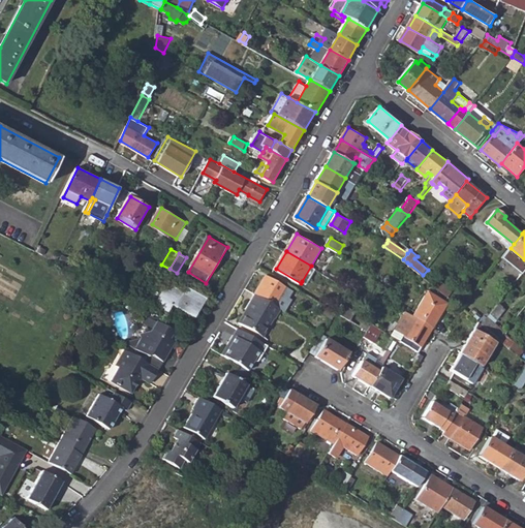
[(94,259),(88,256),(80,273),(86,276),(94,259)]
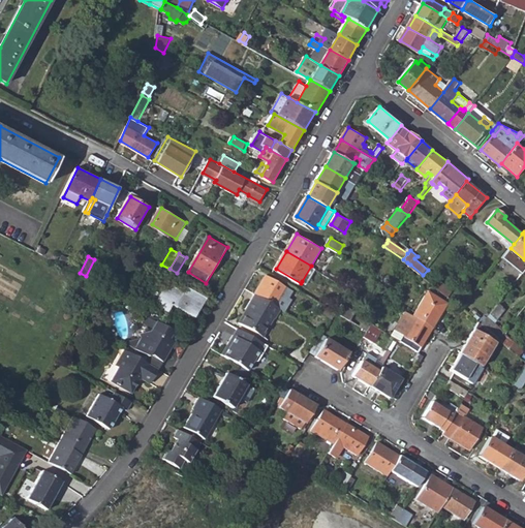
[(302,281),(308,284),(316,269),(311,266),(302,281)]
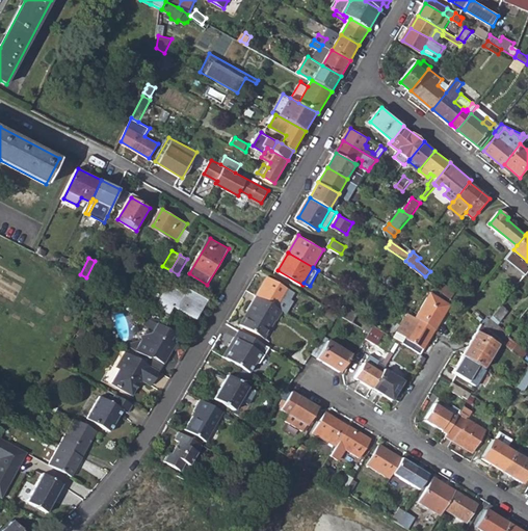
[(268,277),(258,294),(285,311),(288,312),(297,294),(268,277)]
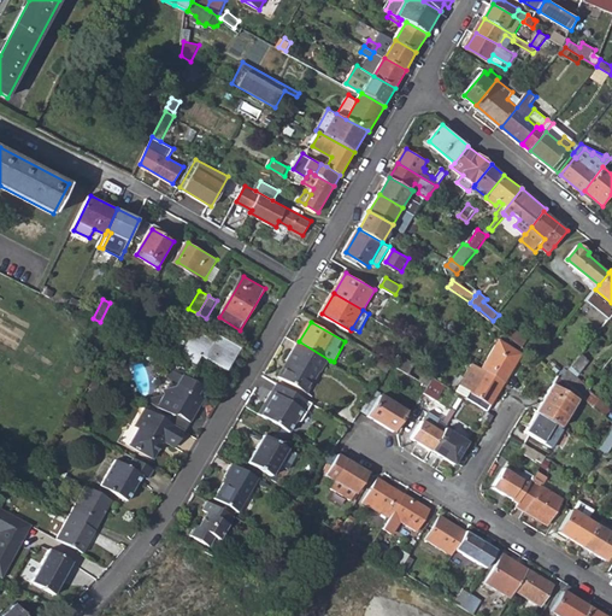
[(435,346),(441,351),(446,345),(455,330),(449,326),(435,346)]
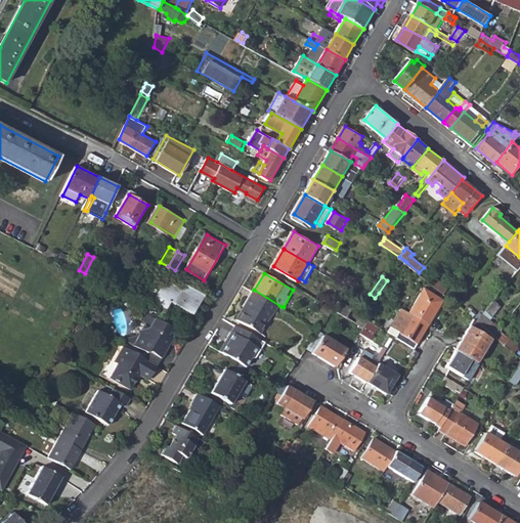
[(167,279),(163,286),(155,299),(154,301),(167,309),(172,302),(177,304),(193,314),(205,295),(185,284),(183,289),(167,279)]
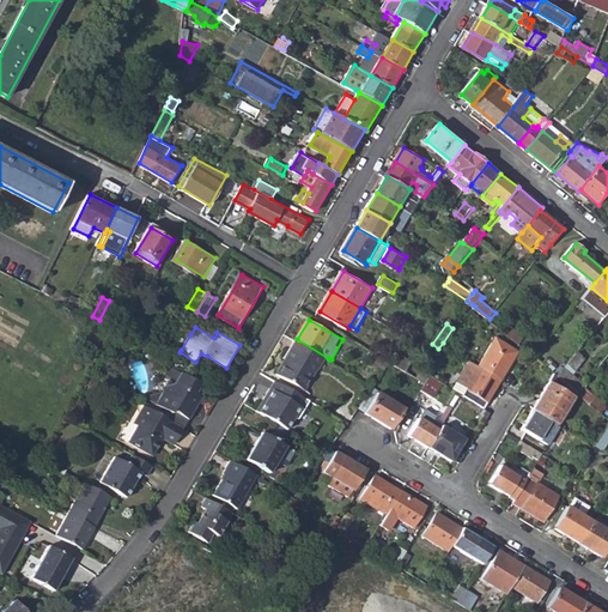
[(514,327),(508,334),(521,345),(527,338),(514,327)]
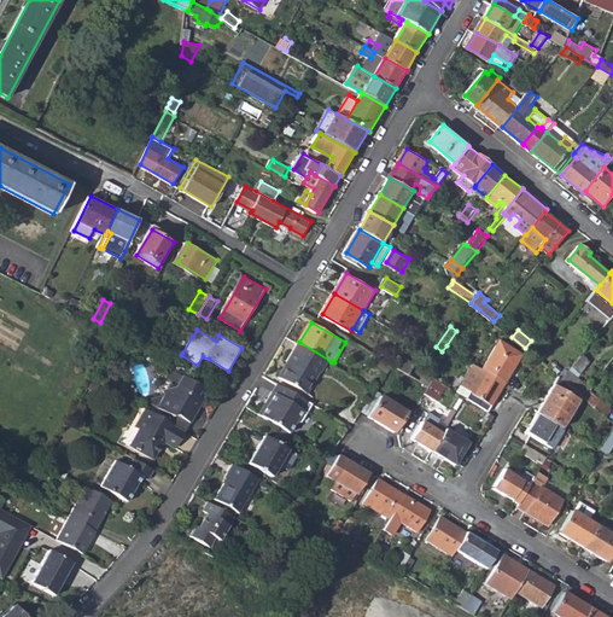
[(170,339),(182,353),(192,337),(175,331),(170,339)]
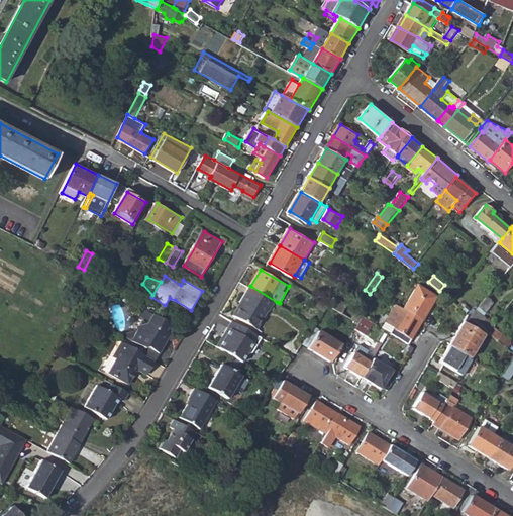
[(271,312),(277,302),(250,286),(241,302),(243,302),(235,315),(258,328),(269,310),(271,312)]
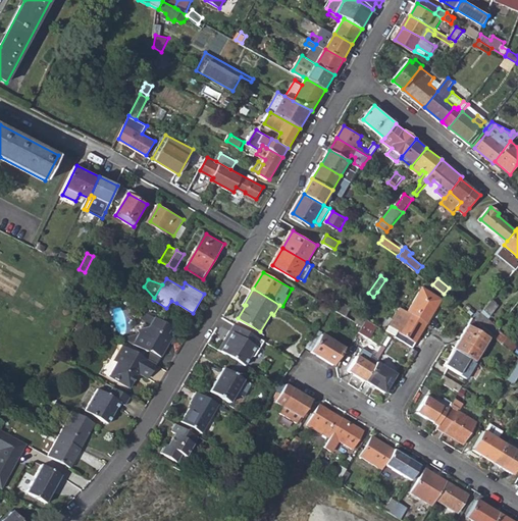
[(424,289),(410,311),(411,312),(428,322),(443,299),(424,289)]
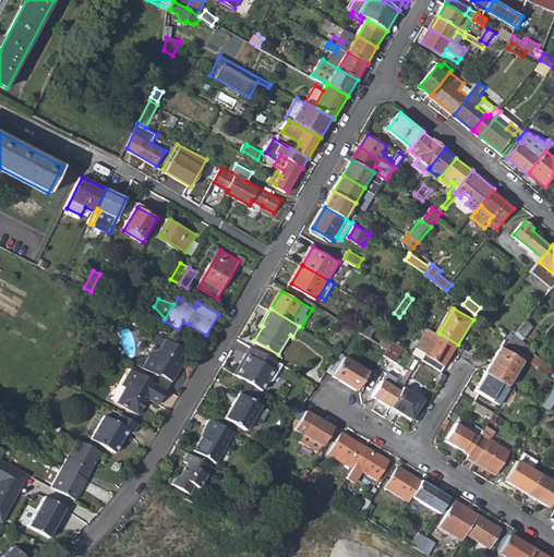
[(363,321),(358,329),(371,338),(376,329),(363,321)]
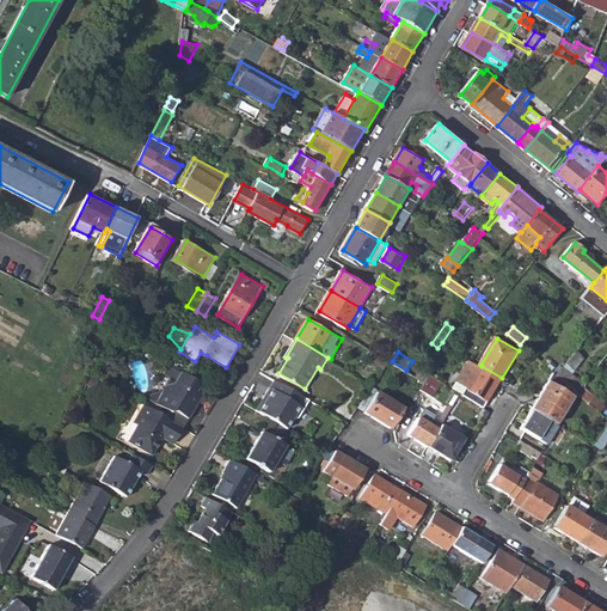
[(439,368),(428,361),(423,370),(431,374),(434,376),(439,368)]
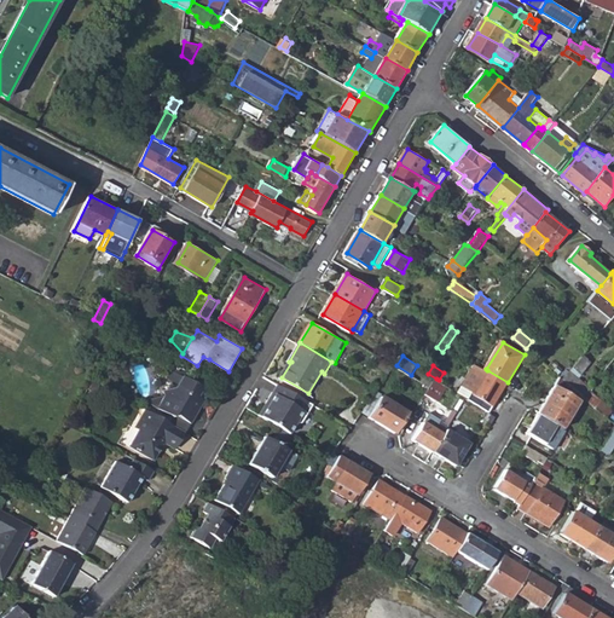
[(180,382),(185,375),(174,368),(169,376),(180,382)]
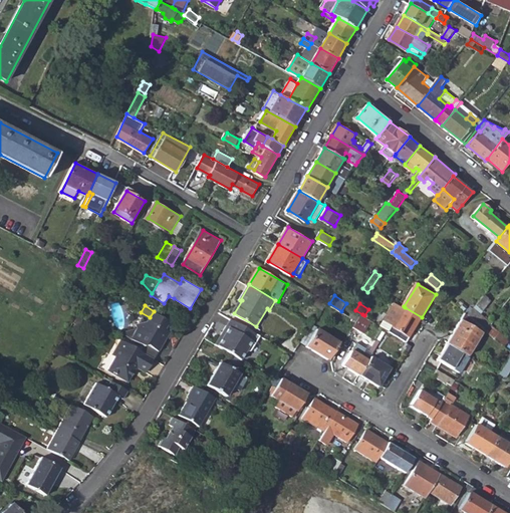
[(405,307),(390,331),(408,341),(422,317),(405,307)]
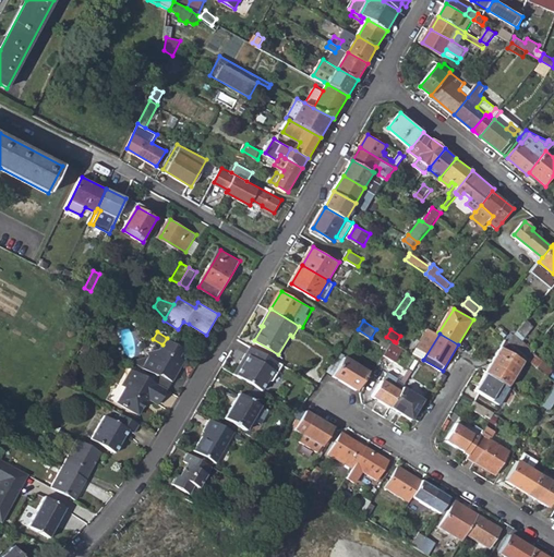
[(381,343),(389,349),(394,341),(386,337),(381,343)]
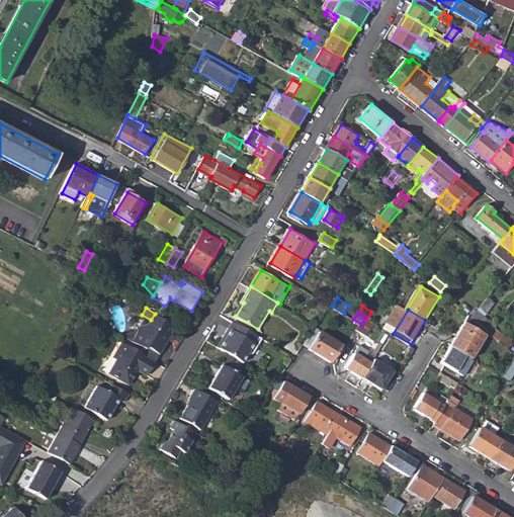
[(140,326),(141,329),(129,333),(126,336),(135,341),(148,349),(150,345),(162,353),(178,326),(155,314),(151,320),(149,324),(140,326)]
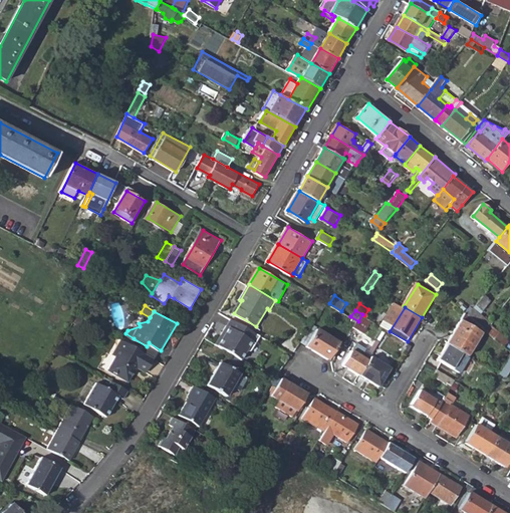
[(467,313),(449,343),(449,344),(469,356),(485,328),(469,315),(467,313)]
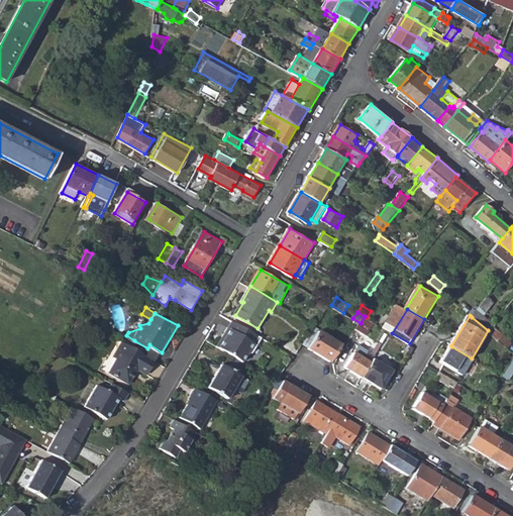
[(366,334),(374,322),(367,317),(365,316),(361,323),(356,329),(366,334)]
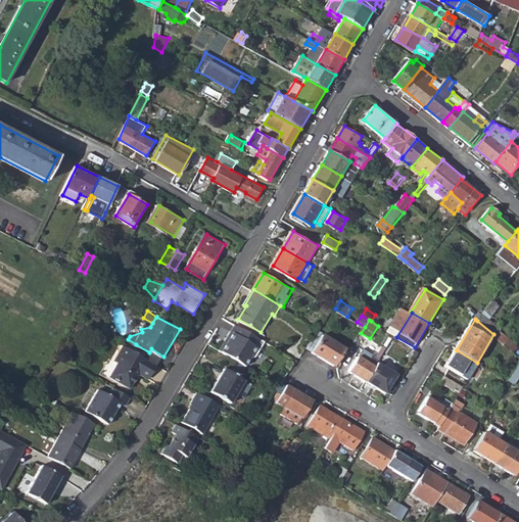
[(267,342),(239,326),(235,333),(232,331),(227,339),(230,341),(224,352),(246,366),(251,358),(258,356),(267,342)]
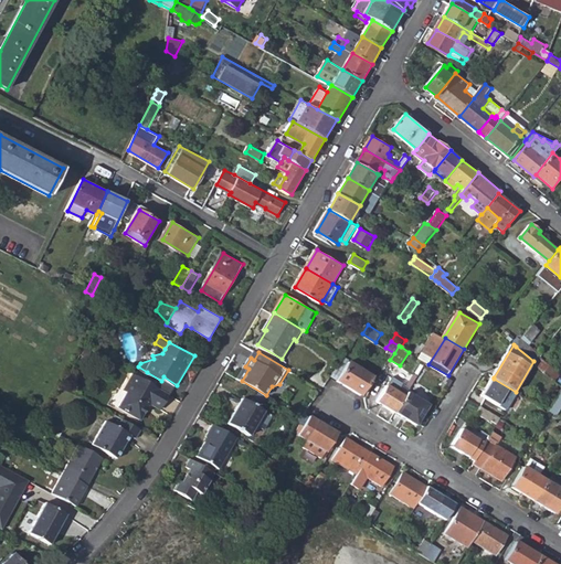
[(560,372),(540,357),(535,362),(558,381),(560,378),(560,372)]
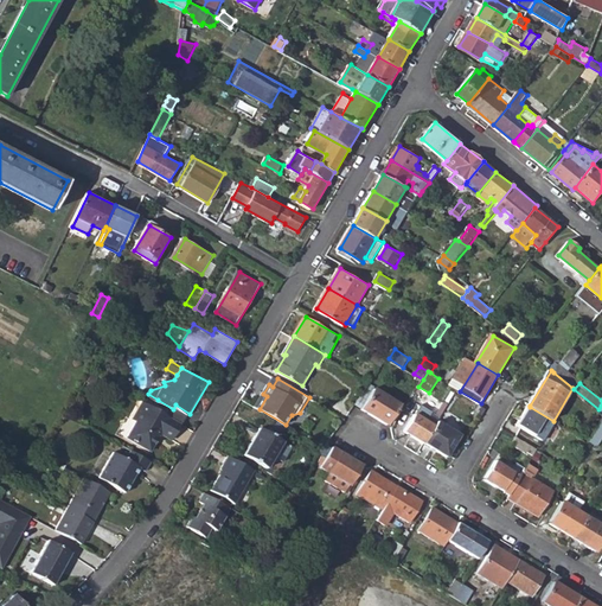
[(357,404),(364,409),(376,389),(370,384),(357,404)]
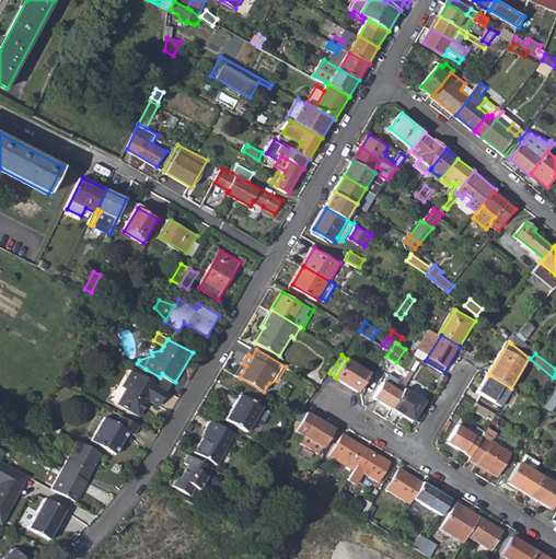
[(370,372),(347,359),(336,377),(359,391),(370,372)]
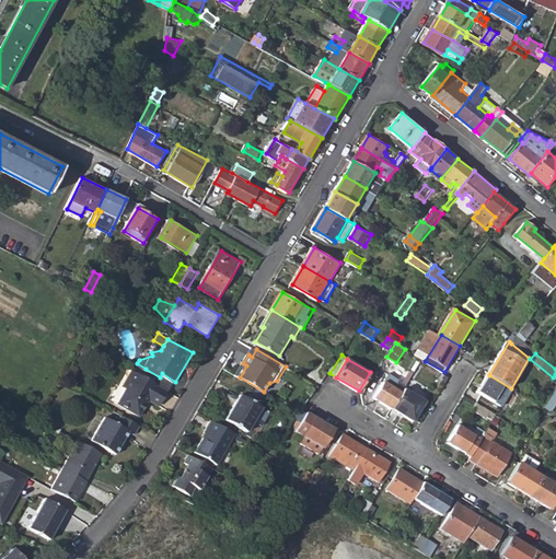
[(236,375),(240,377),(246,365),(243,363),(236,375)]
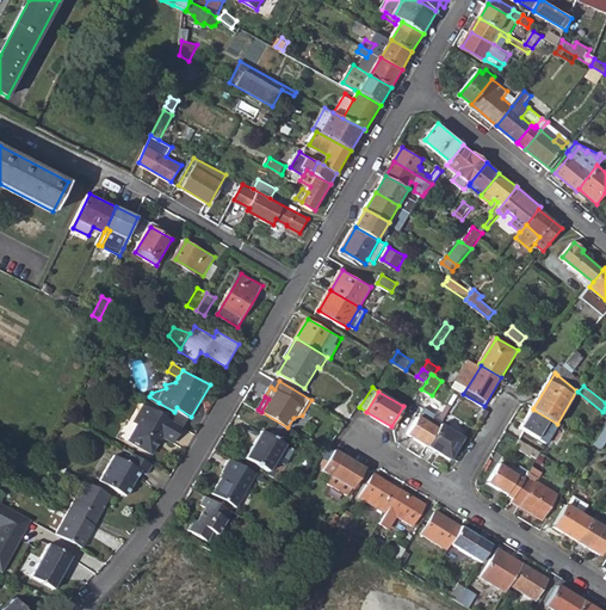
[(175,442),(185,425),(171,417),(156,408),(146,402),(136,421),(140,424),(130,439),(154,453),(164,435),(175,442)]
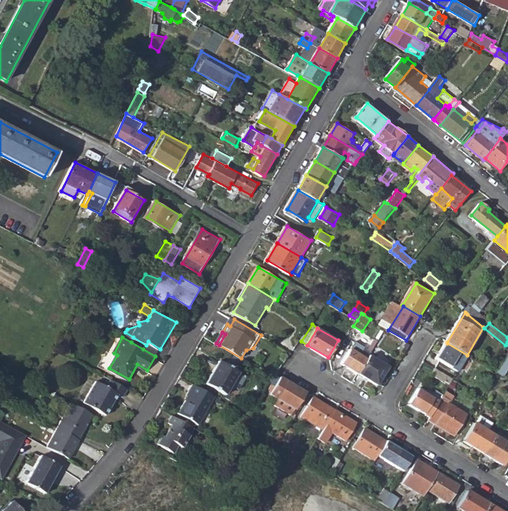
[(146,345),(133,337),(131,342),(143,349),(146,345)]
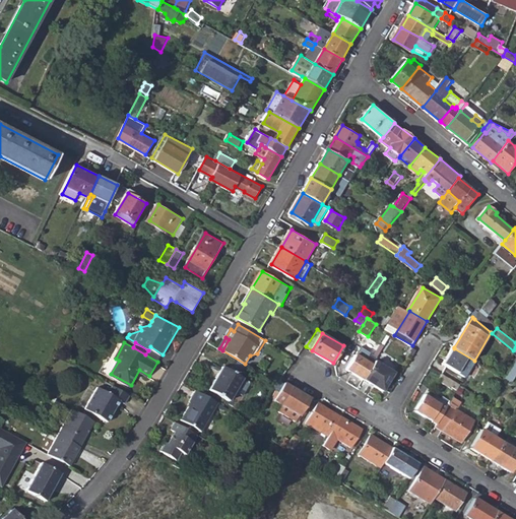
[(373,361),(376,363),(377,361),(385,346),(382,344),(373,361)]
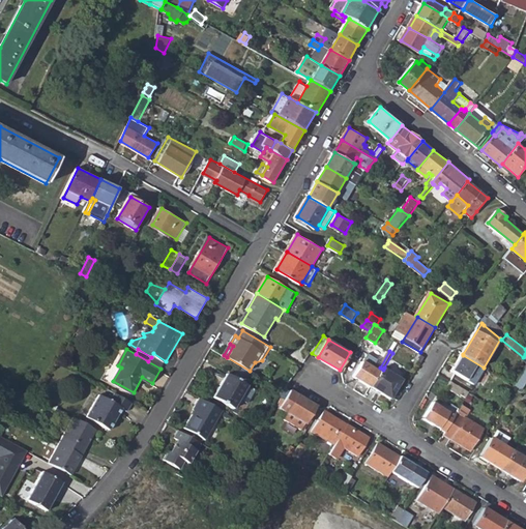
[(151,357),(148,361),(161,369),(162,370),(166,361),(153,353),(151,357)]
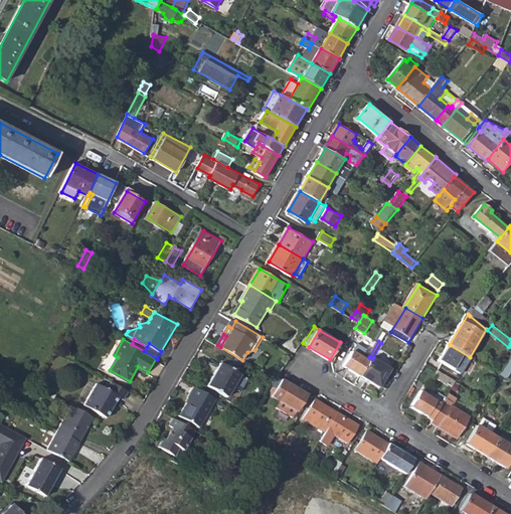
[(358,343),(345,365),(362,375),(370,361),(363,357),(368,349),(358,343)]
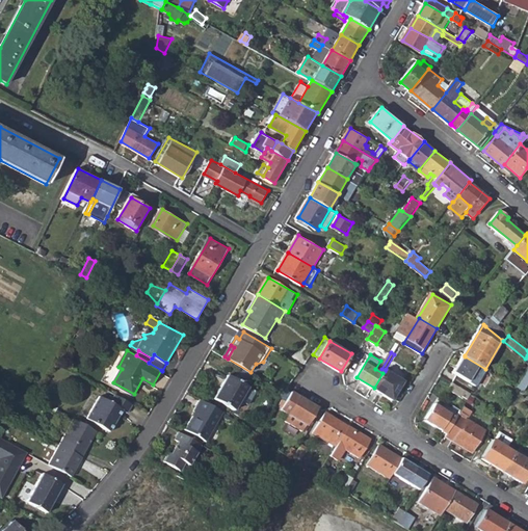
[(477,386),(486,370),(485,369),(465,356),(455,372),(477,386)]
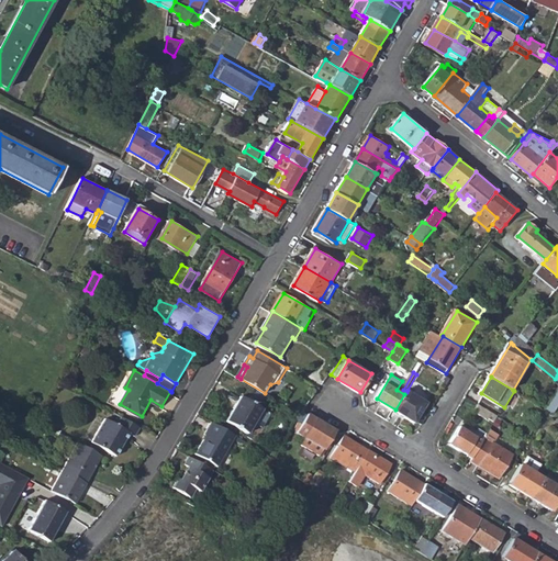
[(557,380),(540,406),(548,411),(548,408),(557,393),(557,380)]
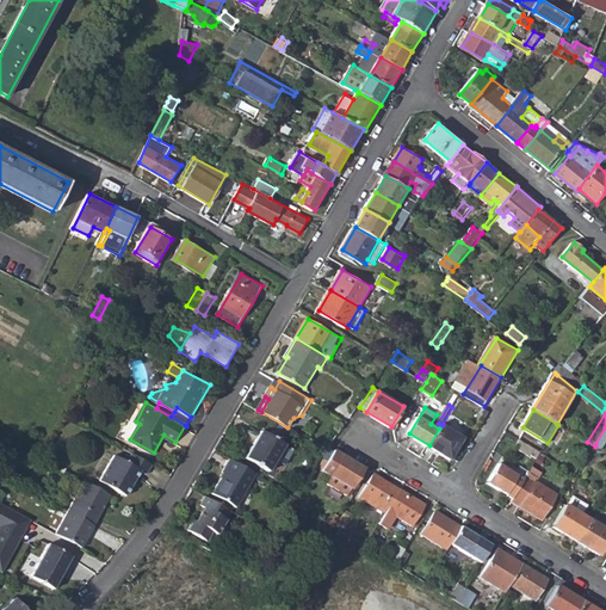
[(465,438),(443,424),(441,426),(439,429),(430,445),(452,460),(465,438)]
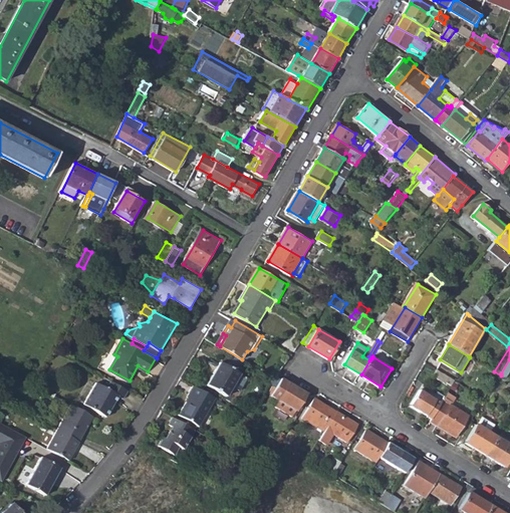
[(508,378),(509,376),(509,359),(501,373),(508,378)]
